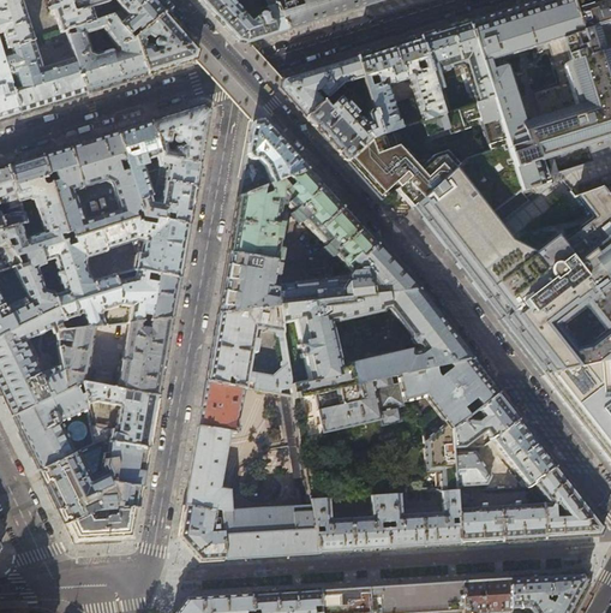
[(54,0),(64,30),(70,29),(99,19),(94,5),(76,10),(73,0),(0,0),(0,40),(3,49),(37,39),(25,0),(54,0)]
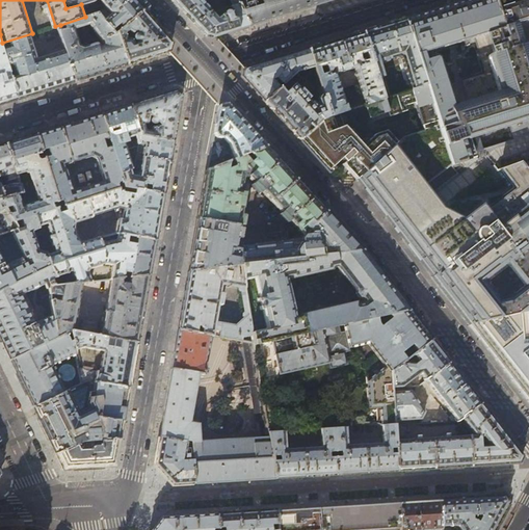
[(63,0),(65,8),(81,4),(96,0),(63,0)]
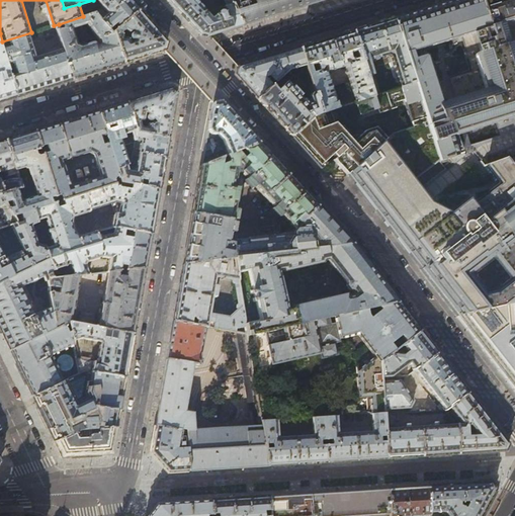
[(100,0),(104,5),(96,12),(115,33),(117,31),(122,26),(141,8),(134,0),(100,0)]
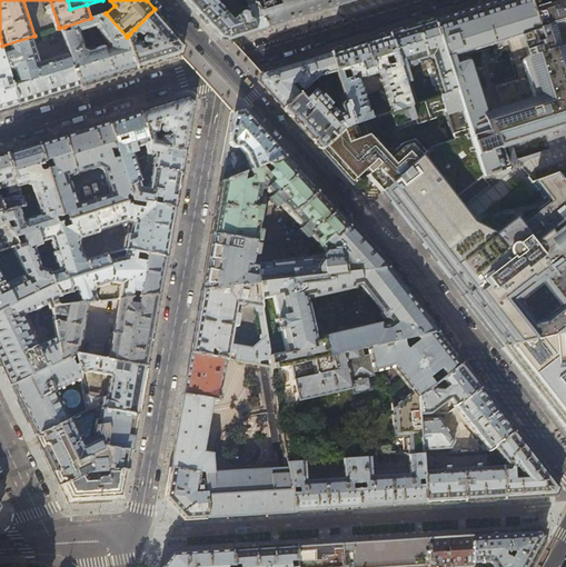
[(189,0),(204,16),(222,37),(230,39),(269,27),(258,2),(248,5),(249,7),(250,7),(251,12),(249,12),(249,11),(248,10),(247,10),(246,10),(245,10),(235,18),(226,8),(226,7),(222,2),(221,2),(220,2),(218,0),(220,0),(189,0)]
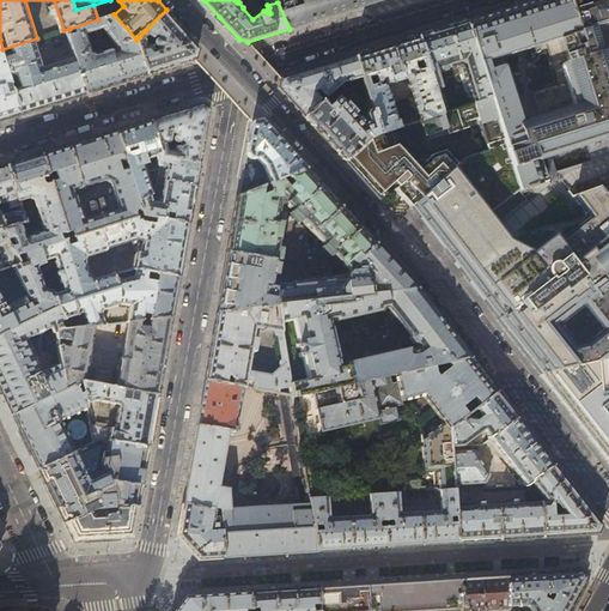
[(276,0),(278,2),(290,29),(382,0),(276,0)]
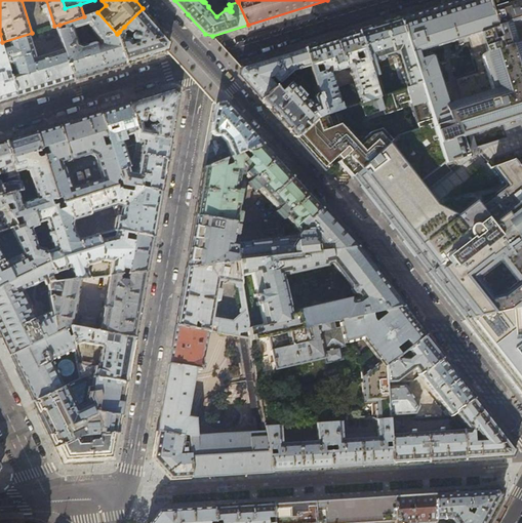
[(456,0),(443,4),(402,16),(424,82),(433,112),(436,121),(448,160),(459,157),(472,153),(465,133),(483,128),(484,131),(521,120),(521,41),(520,41),(517,41),(511,22),(497,26),(490,0),(456,0)]
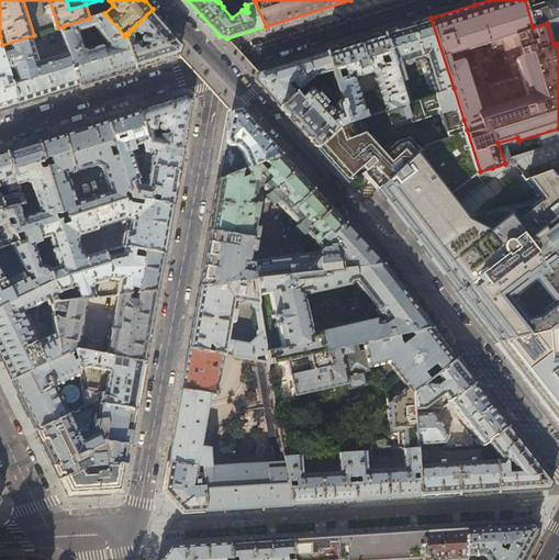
[(525,0),(533,28),(547,23),(558,20),(558,0),(525,0)]
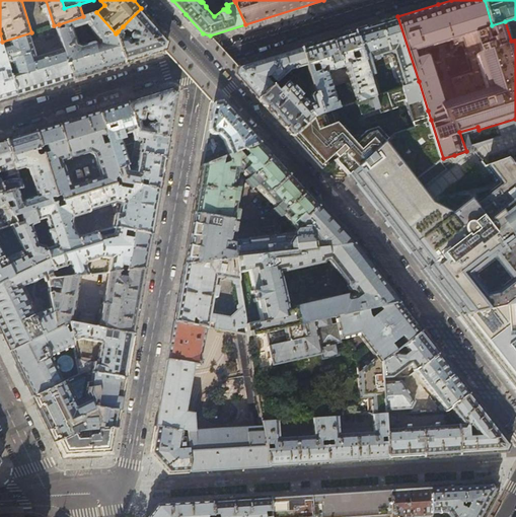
[(118,31),(120,41),(126,62),(144,56),(167,49),(169,42),(156,26),(141,8),(123,26),(118,31)]
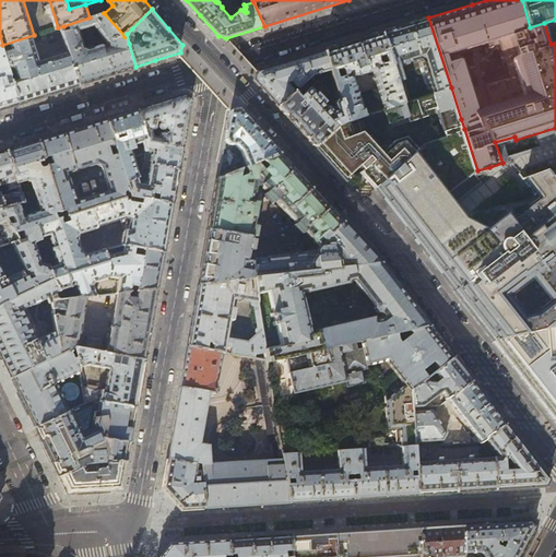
[(125,36),(104,13),(90,18),(63,26),(70,49),(81,83),(107,75),(135,67),(129,44),(127,34),(125,36)]
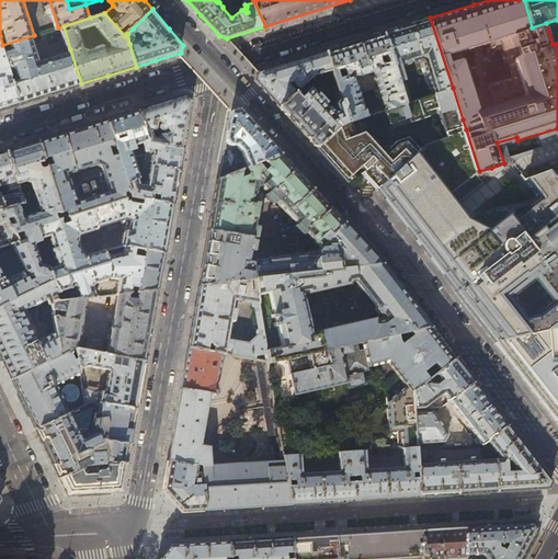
[(409,24),(385,32),(408,102),(413,100),(403,68),(406,65),(407,63),(408,63),(409,64),(412,63),(412,60),(414,60),(424,58),(428,60),(439,92),(453,88),(430,18),(409,24)]
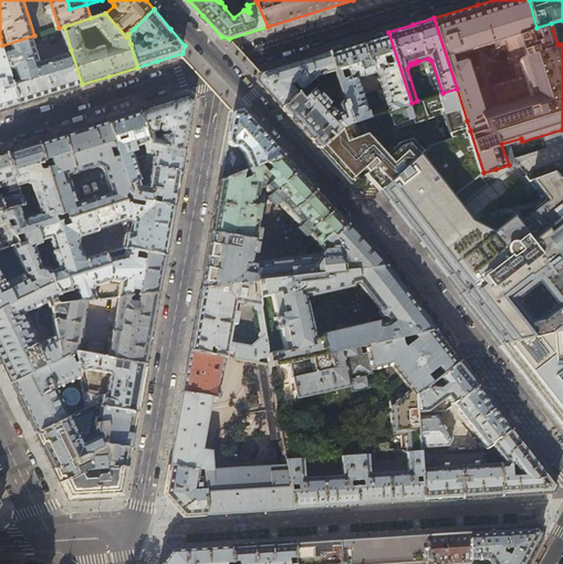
[(393,108),(412,103),(388,32),(362,41),(331,50),(340,76),(346,100),(353,123),(365,118),(369,116),(372,115),(361,77),(381,71),(393,108)]
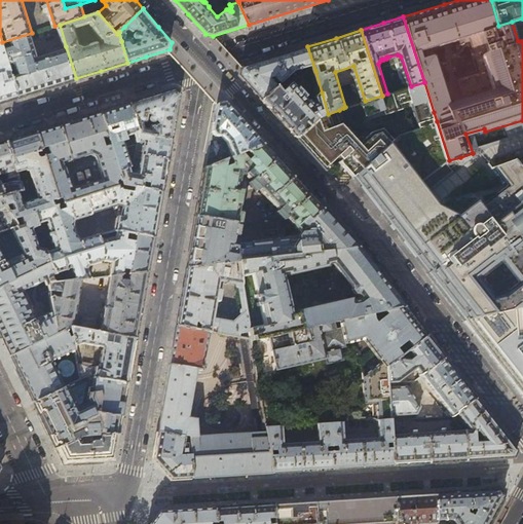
[(32,33),(2,42),(9,64),(14,63),(17,73),(12,74),(13,78),(20,97),(47,87),(76,78),(66,46),(38,55),(32,33)]
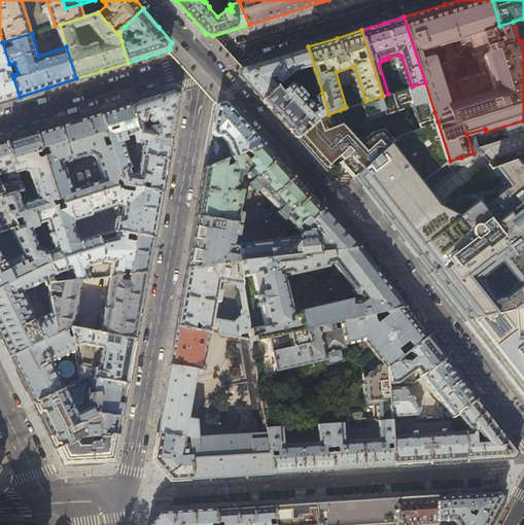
[(0,34),(0,102),(20,97),(13,78),(8,80),(7,75),(12,73),(9,64),(2,42),(0,34)]
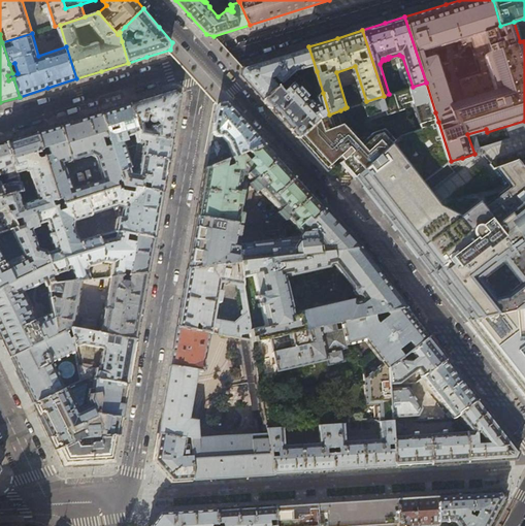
[(317,71),(308,46),(283,55),(244,66),(243,74),(266,99),(279,87),(284,92),(295,83),(301,76),(317,71)]
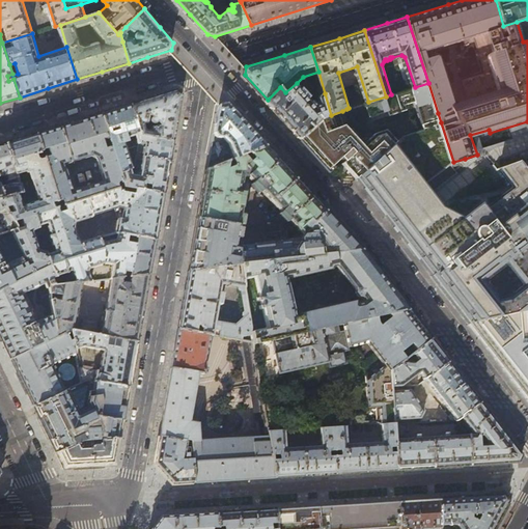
[(312,100),(297,83),(285,92),(280,87),(268,100),(285,118),(303,138),(324,118),(331,115),(325,93),(321,94),(320,98),(321,104),(317,107),(312,101),(312,100)]
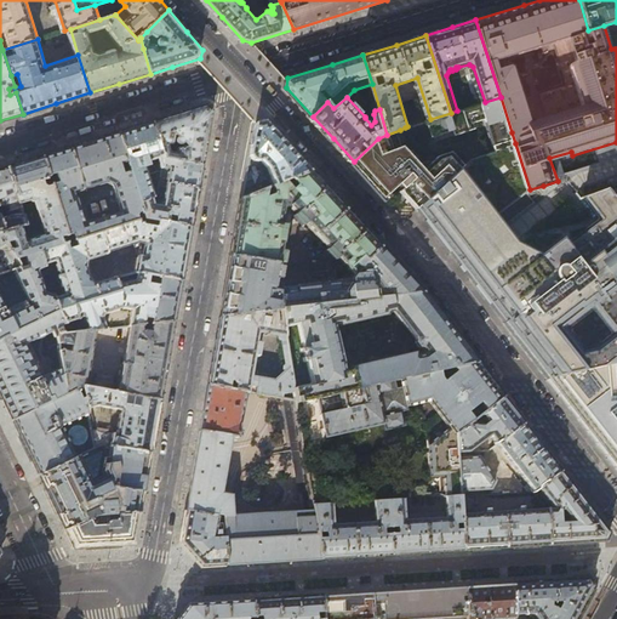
[(451,113),(430,119),(435,135),(455,128),(457,134),(476,128),(474,120),(486,117),(496,149),(498,148),(515,143),(512,132),(501,97),(485,102),(457,111),(451,113)]
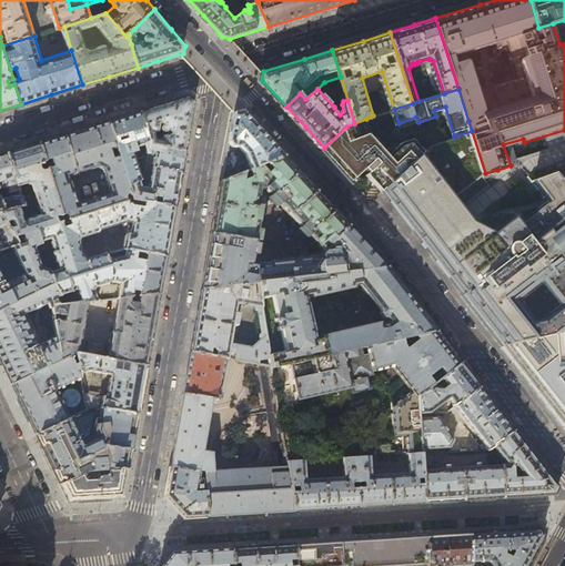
[(197,100),(190,94),(165,102),(142,110),(153,143),(188,150),(191,128),(197,100)]
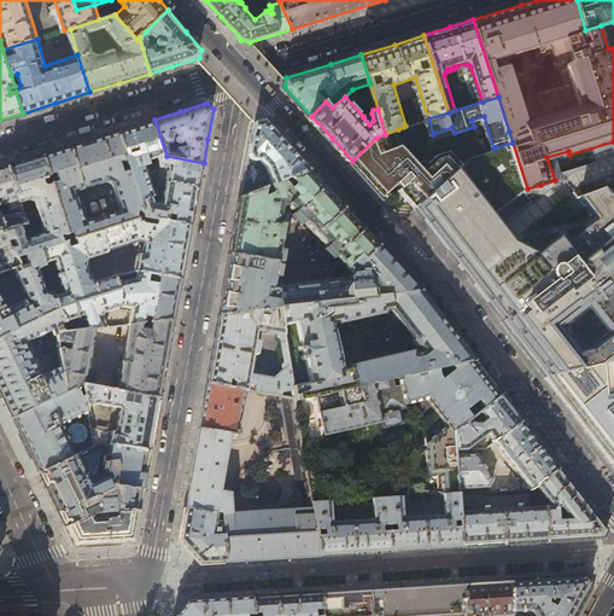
[(249,169),(244,196),(245,196),(293,175),(311,168),(300,155),(281,135),(267,118),(257,121),(252,144),(249,169)]
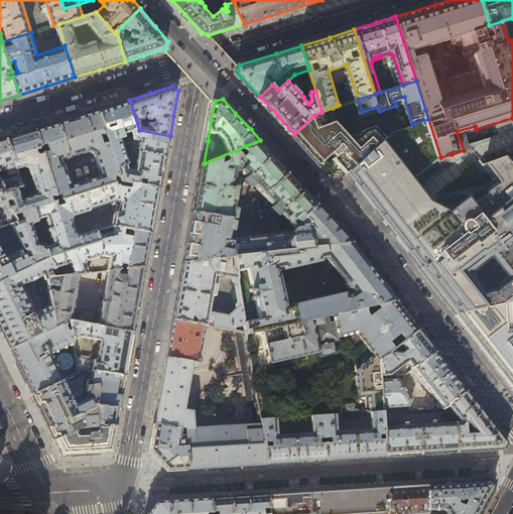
[(115,104),(100,109),(118,165),(129,162),(130,161),(122,137),(124,136),(123,133),(134,129),(136,137),(137,137),(139,130),(129,100),(115,104)]
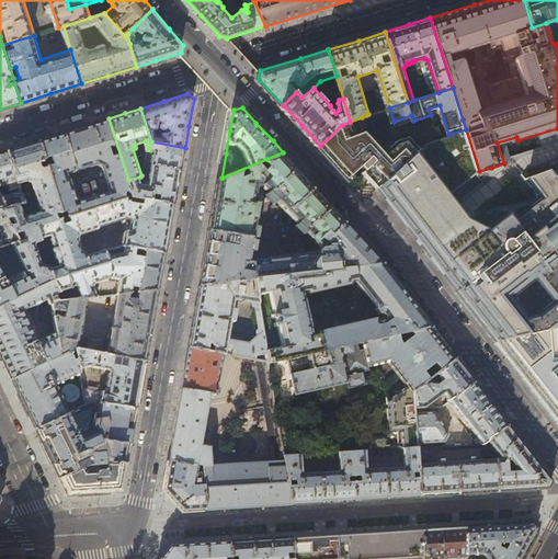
[(398,138),(385,150),(365,128),(362,117),(350,122),(342,125),(320,146),(350,178),(363,166),(366,169),(363,171),(367,175),(378,187),(421,148),(409,136),(398,138)]
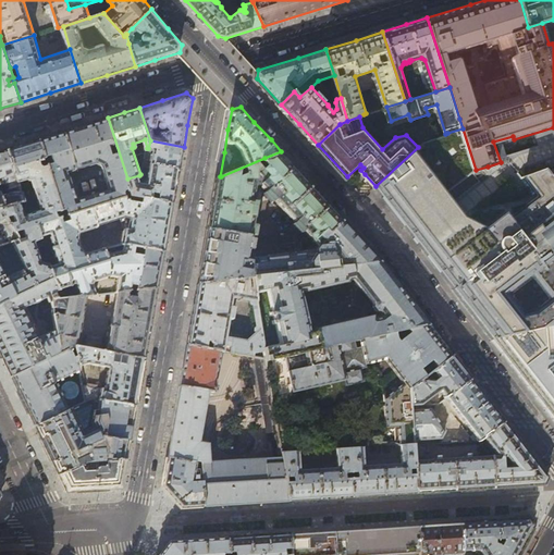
[(108,118),(90,123),(61,132),(40,138),(62,209),(64,216),(94,206),(132,195),(127,179),(108,118)]
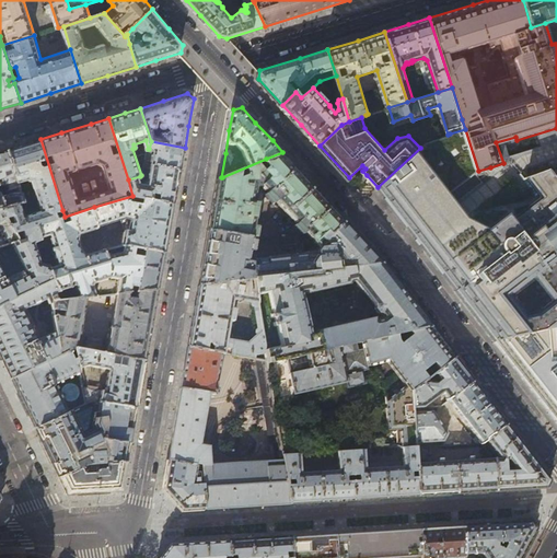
[(556,176),(549,169),(534,174),(528,177),(526,177),(540,194),(543,192),(545,195),(514,218),(510,212),(490,228),(466,217),(455,200),(485,179),(478,171),(465,129),(450,134),(448,135),(427,141),(420,148),(378,187),(381,190),(398,213),(421,242),(426,248),(438,265),(474,311),(496,339),(552,327),(556,326),(556,176)]
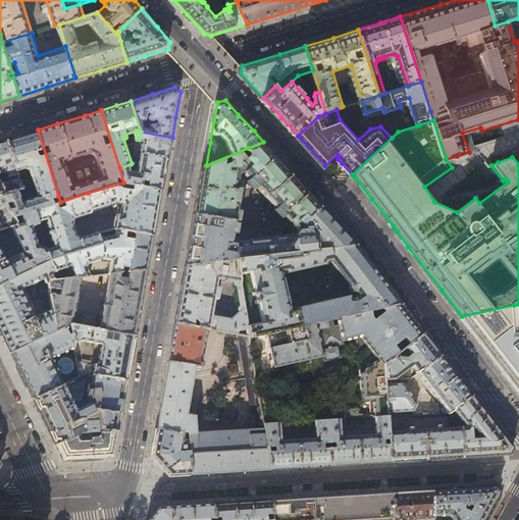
[(24,134),(8,139),(18,169),(27,167),(31,167),(40,195),(23,200),(19,189),(3,194),(15,216),(36,210),(55,204),(53,198),(58,196),(38,130),(24,134)]
